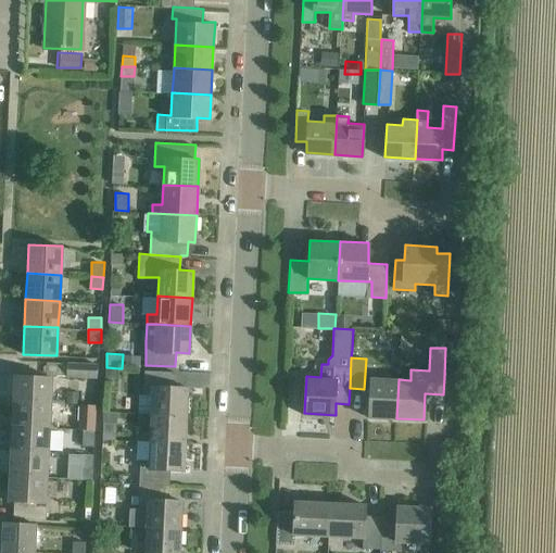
[(65,375),(97,377),(98,363),(66,362),(65,375)]
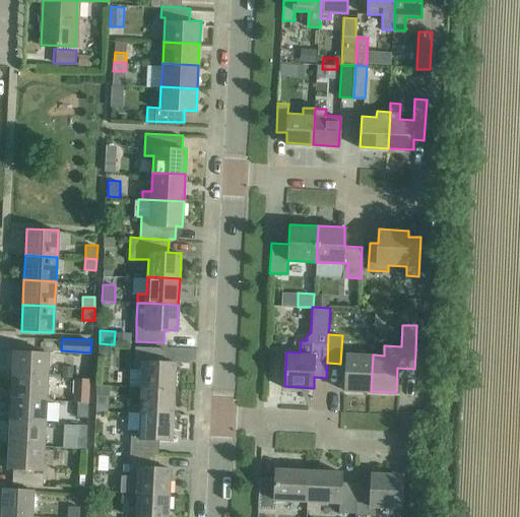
[(111,344),(100,343),(99,354),(111,356),(111,344)]
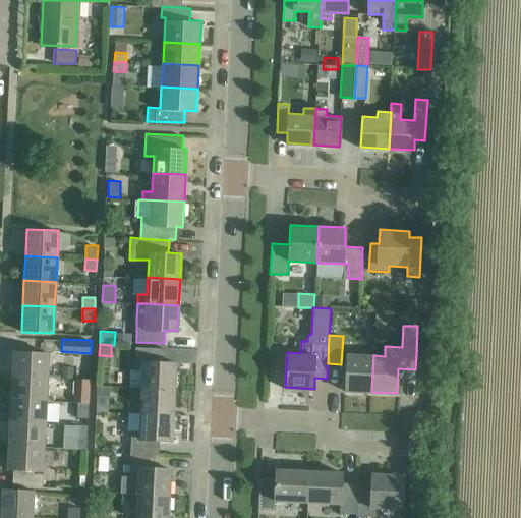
[(142,385),(142,387),(175,388),(176,361),(163,360),(164,348),(136,346),(134,368),(131,368),(130,385),(142,385)]
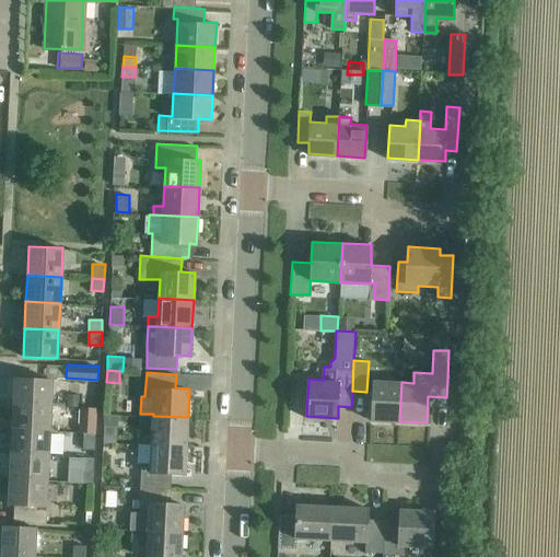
[(14,379),(12,404),(50,406),(51,380),(14,379)]
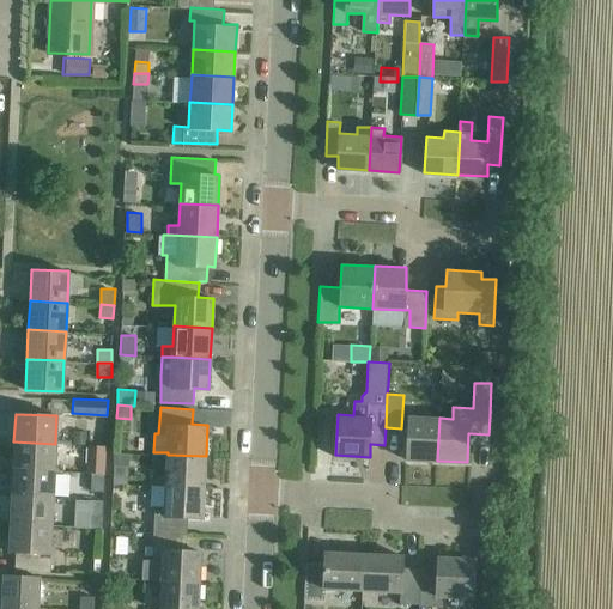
[(325,415),(322,448),(333,449),(337,416),(325,415)]
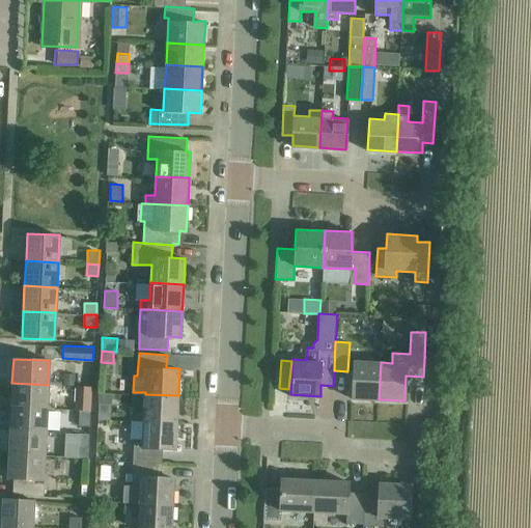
[(353,398),(379,399),(381,362),(355,361),(353,398)]
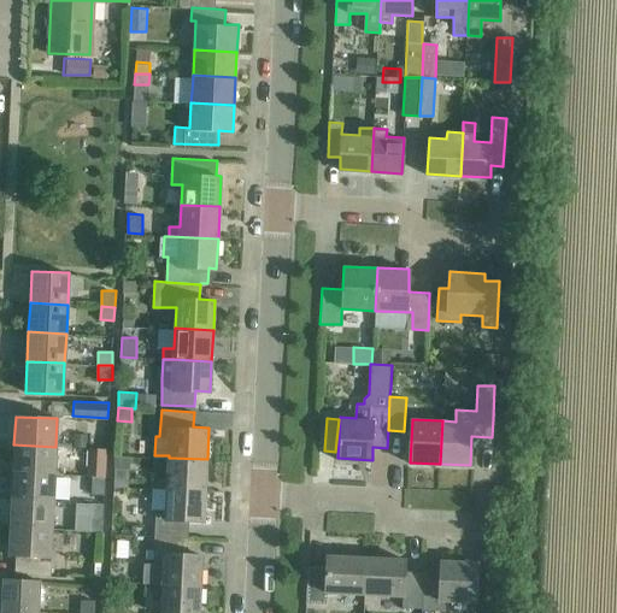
[(13,444),(12,472),(54,473),(56,447),(13,444)]
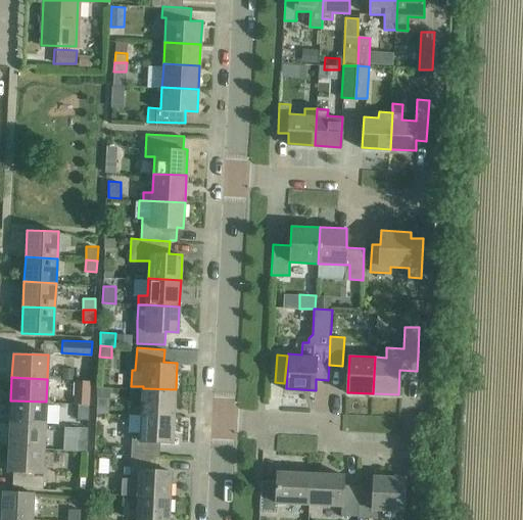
[(79,403),(79,404),(89,405),(91,380),(75,379),(74,403),(79,403)]
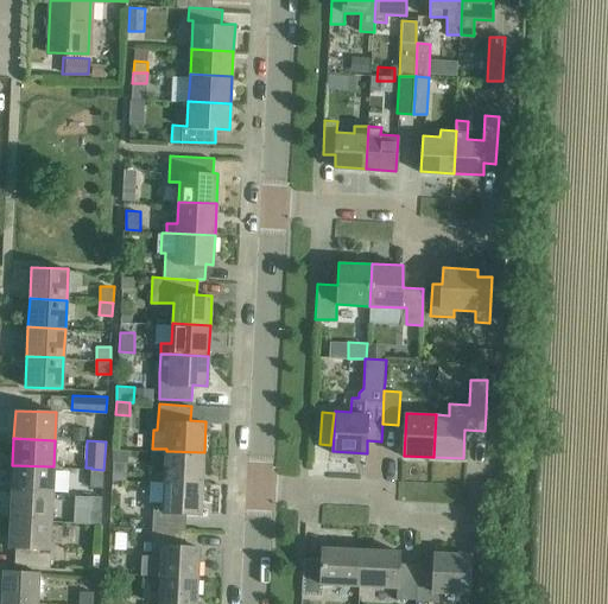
[(156,471),(156,481),(165,482),(202,483),(204,452),(166,451),(165,471),(156,471)]
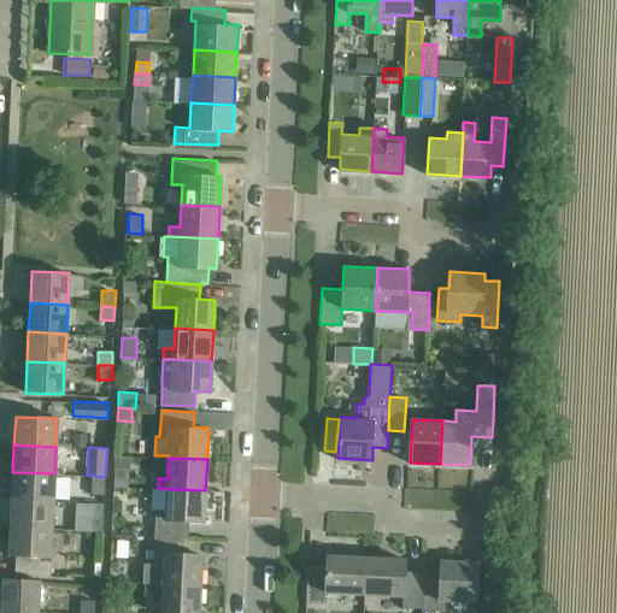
[(116,467),(115,485),(129,485),(129,467),(116,467)]
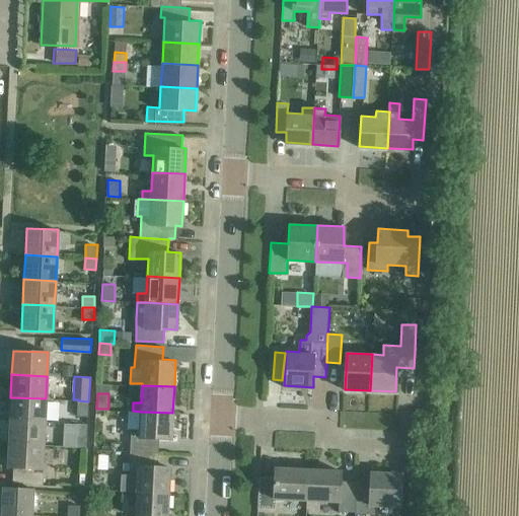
[(10,397),(9,421),(45,423),(46,398),(10,397)]
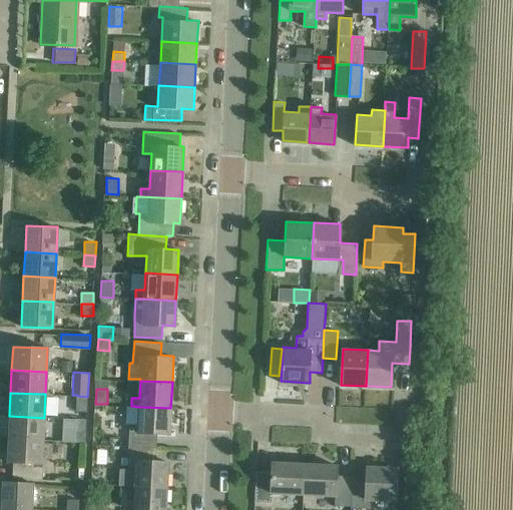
[(87,397),(77,396),(76,410),(87,411),(87,397)]
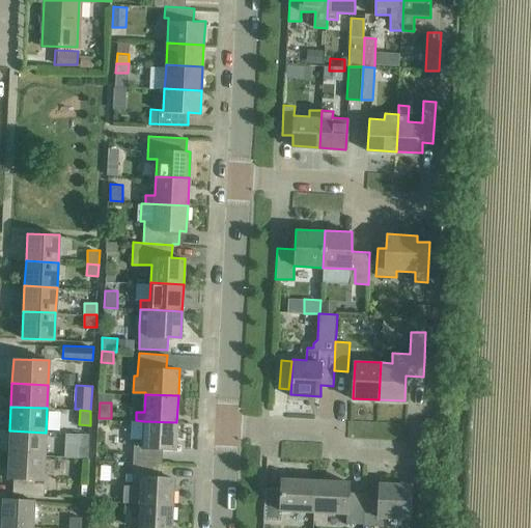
[(135,438),(134,462),(162,463),(163,447),(175,448),(176,422),(144,421),(136,420),(132,420),(131,438),(135,438)]
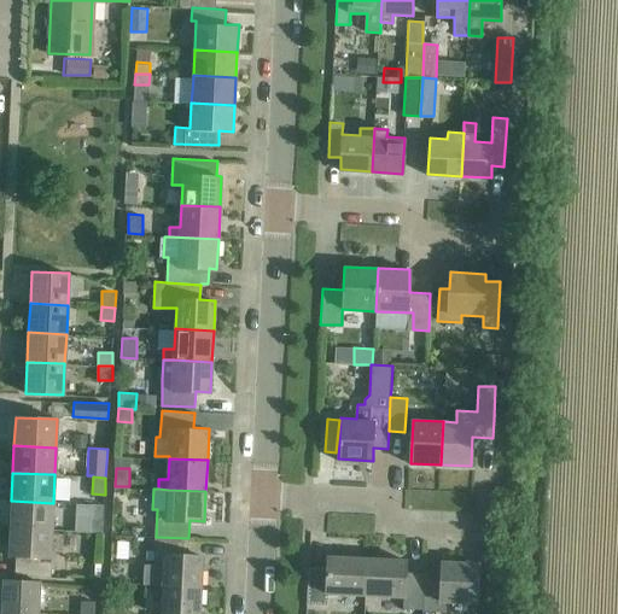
[(11,501),(10,528),(51,530),(53,503),(11,501)]
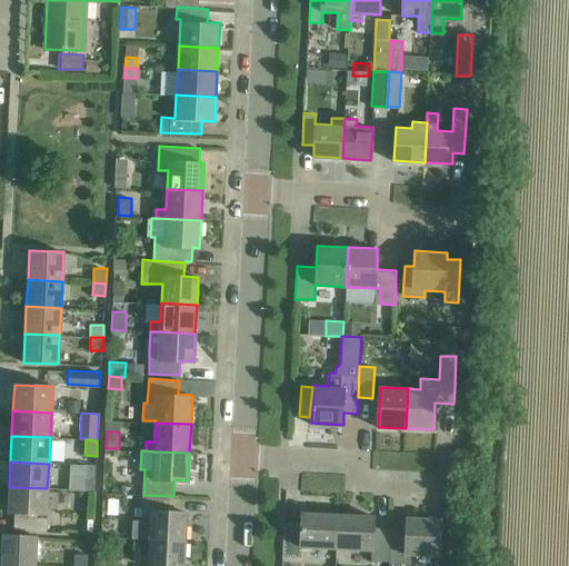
[(85,464),(83,480),(95,482),(96,465),(85,464)]
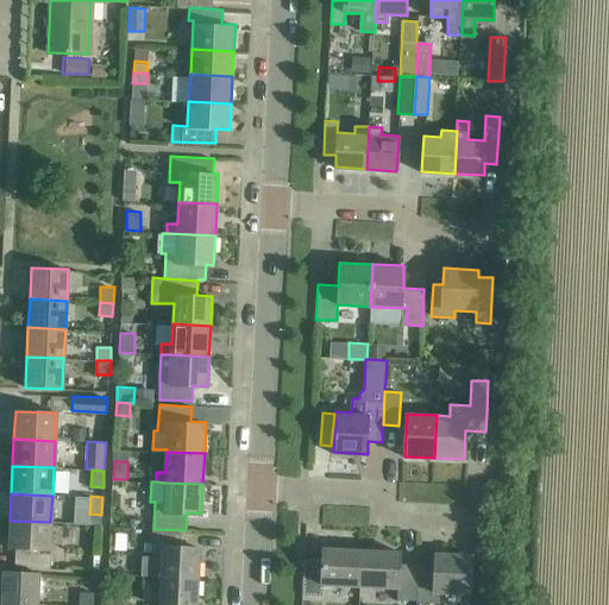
[(50,522),(10,521),(8,547),(14,548),(14,565),(49,566),(50,522)]
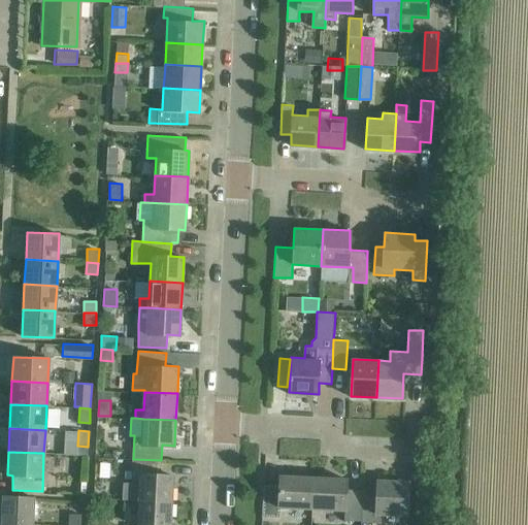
[(160,473),(161,460),(133,459),(131,482),(124,482),(123,498),(139,499),(172,501),(173,473),(160,473)]
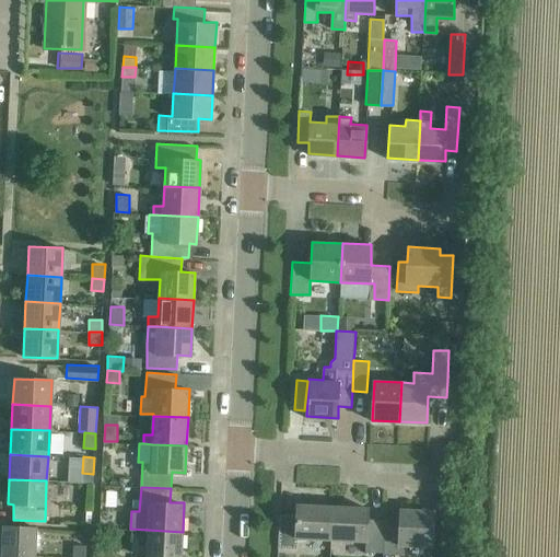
[(296,538),(330,541),(333,507),(296,505),(296,515),(279,514),(278,546),(295,548),(296,538)]
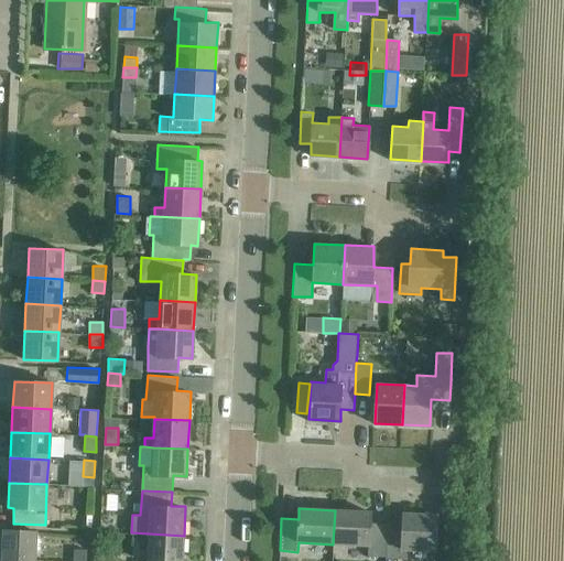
[(368,554),(387,557),(388,522),(369,521),(370,511),(335,510),(333,545),(368,547),(368,554)]
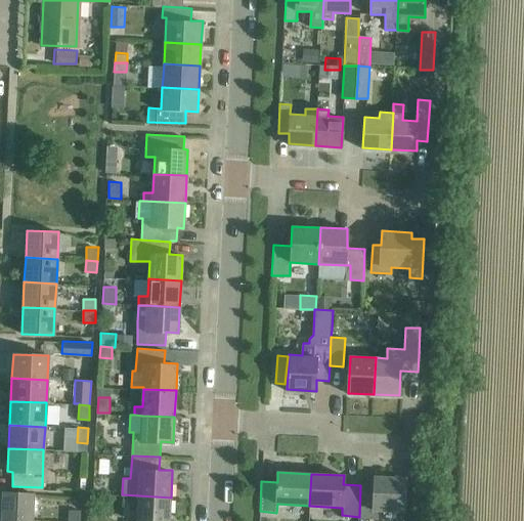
[(360,485),(359,517),(379,518),(379,510),(404,512),(406,478),(374,476),(374,486),(360,485)]
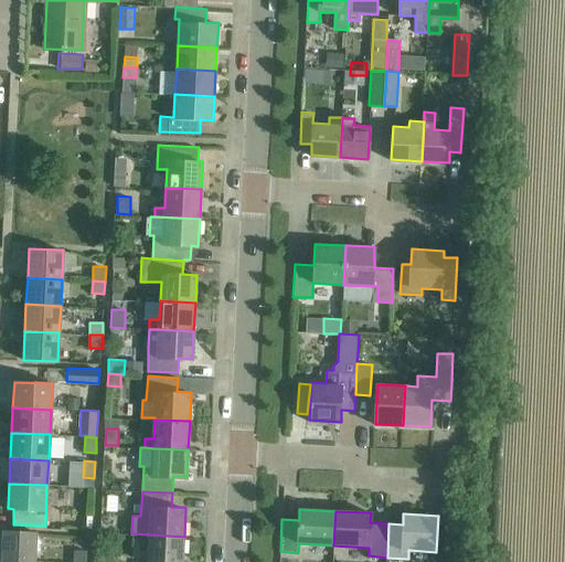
[(3,530),(2,558),(36,560),(38,532),(3,530)]
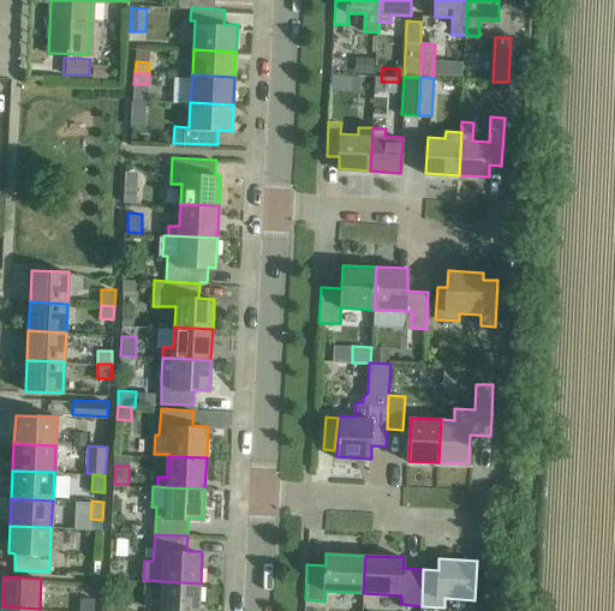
[(198,610),(201,583),(162,581),(161,610),(151,610),(150,610),(198,610)]
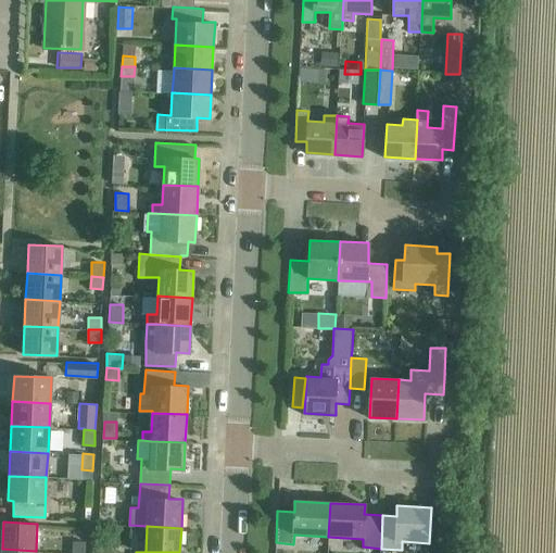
[(74,540),(73,552),(85,552),(86,541),(74,540)]
